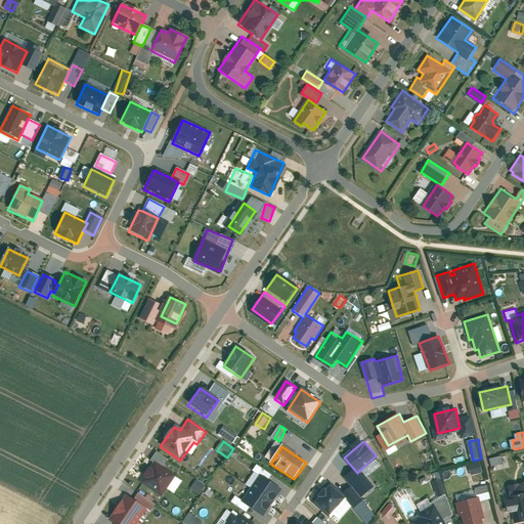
[(506,456),(493,457),(494,466),(507,464),(506,456)]
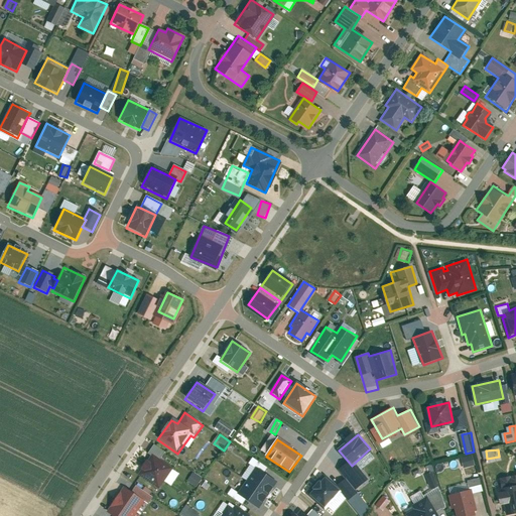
[(152,455),(138,476),(158,489),(172,469),(152,455)]
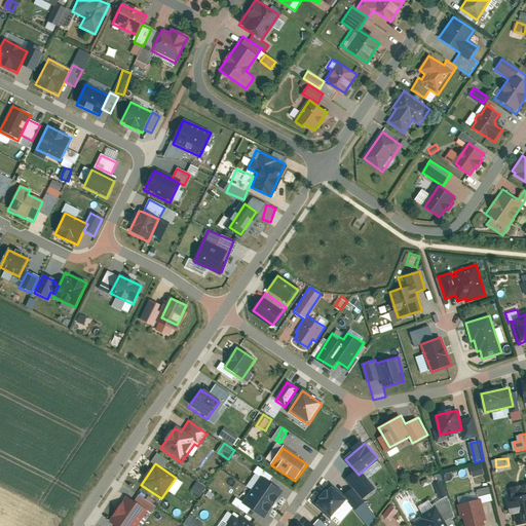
[(475,477),(487,475),(485,464),(473,466),(475,477)]
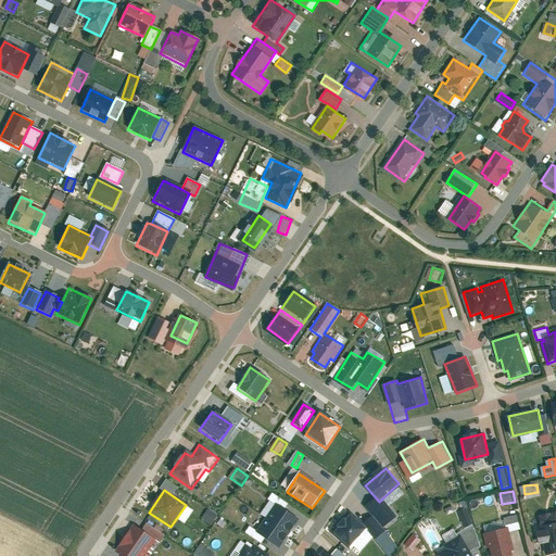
[(276,504),(267,517),(289,532),(298,519),(276,504)]
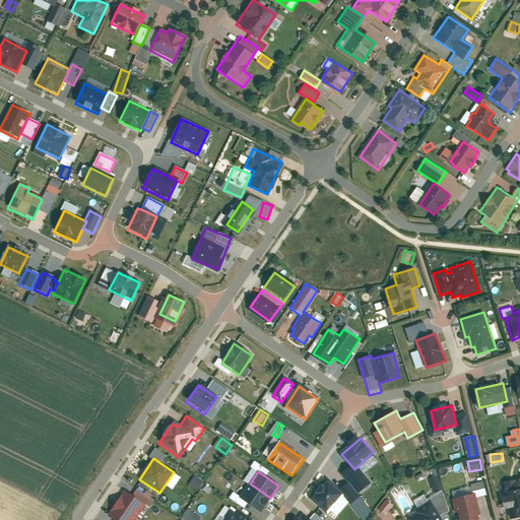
[(196,475),(191,484),(200,491),(206,481),(196,475)]
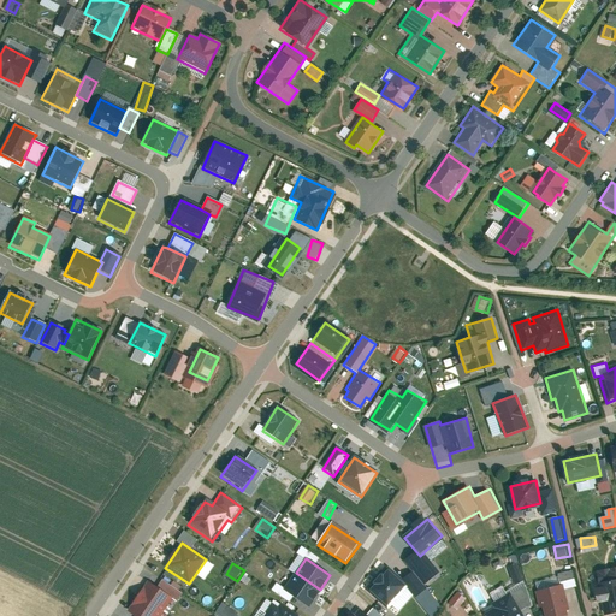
[(402,579),(389,568),(373,588),(391,604),(408,584),(402,579)]
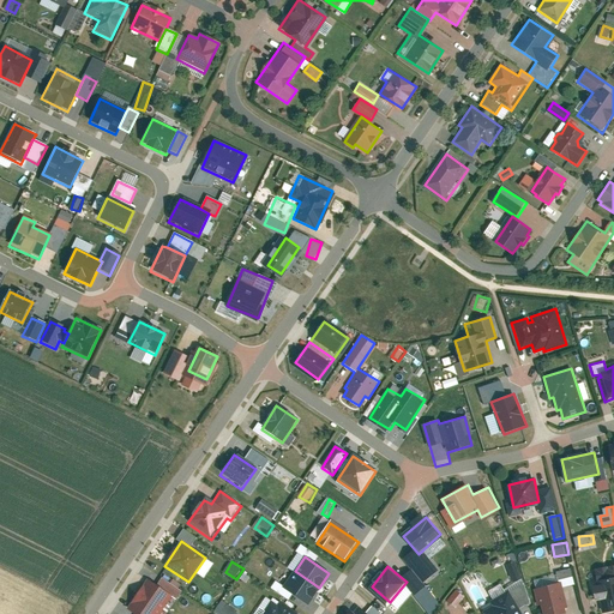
[(575,569),(561,571),(564,587),(578,584),(575,569)]
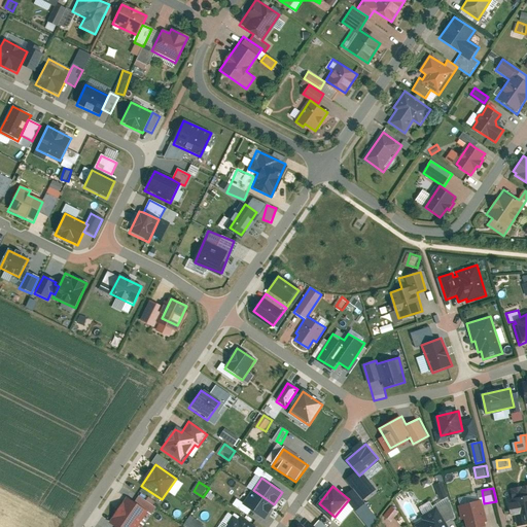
[(526,488),(506,493),(513,522),(526,519),(526,488)]
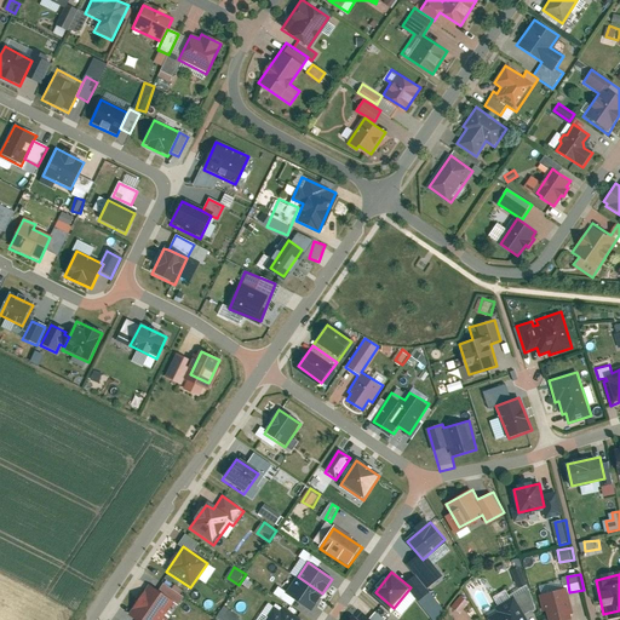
[(322,593),(298,577),(285,596),(310,612),(322,593)]
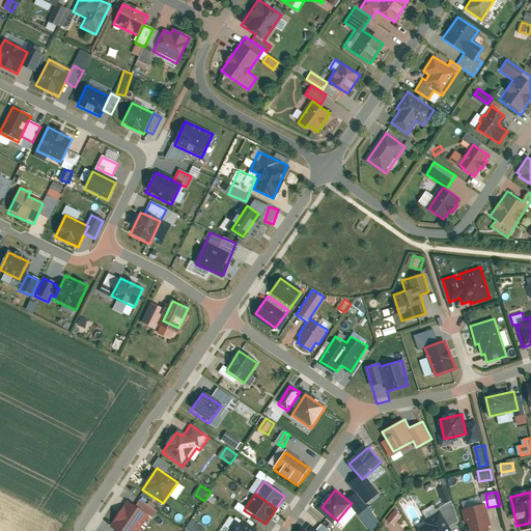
[(129,502),(119,514),(139,528),(147,515),(129,502)]
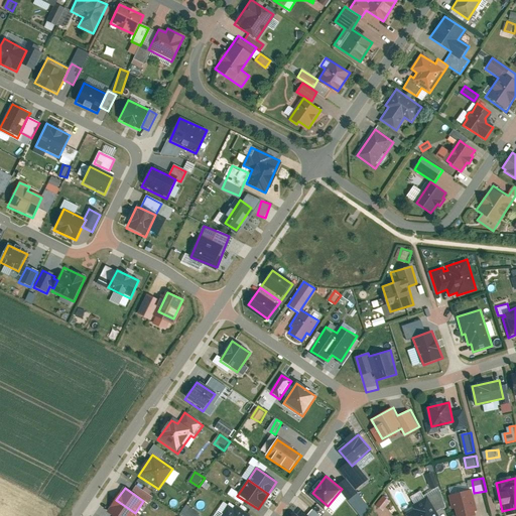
[(472,490),(449,494),(454,515),(467,515),(477,514),(472,490)]
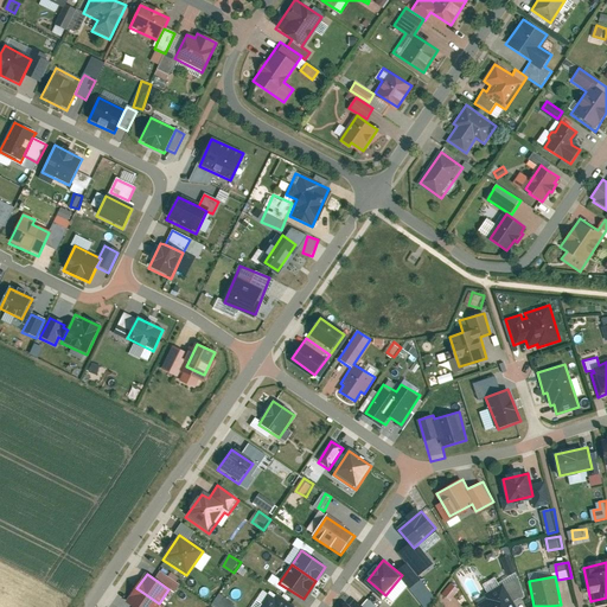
[(454,600),(462,588),(453,582),(445,594),(454,600)]
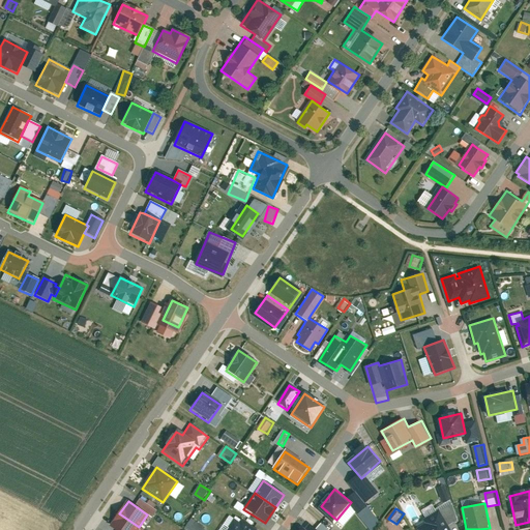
[(451,529),(441,512),(418,526),(420,529),(451,529)]
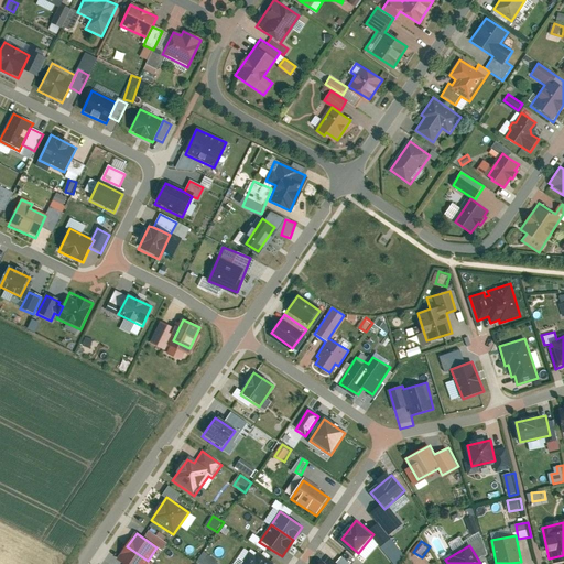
[(127,546),(117,560),(123,563),(145,563),(148,561),(127,546)]
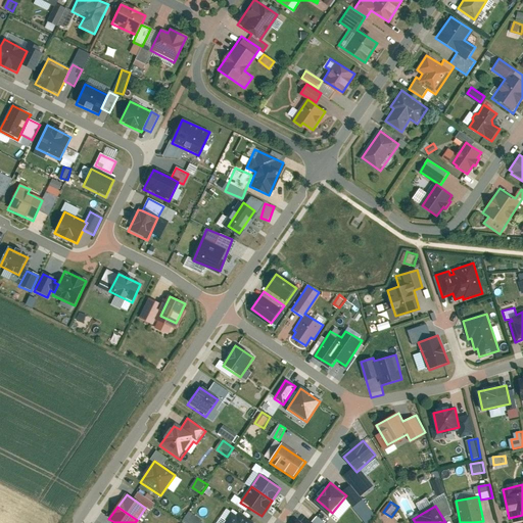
[(187,522),(206,522),(191,511),(184,521),(187,522)]
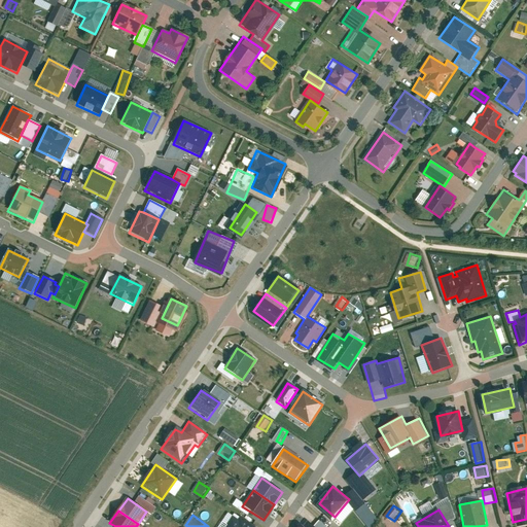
[(249,526),(235,517),(226,526),(249,526)]
